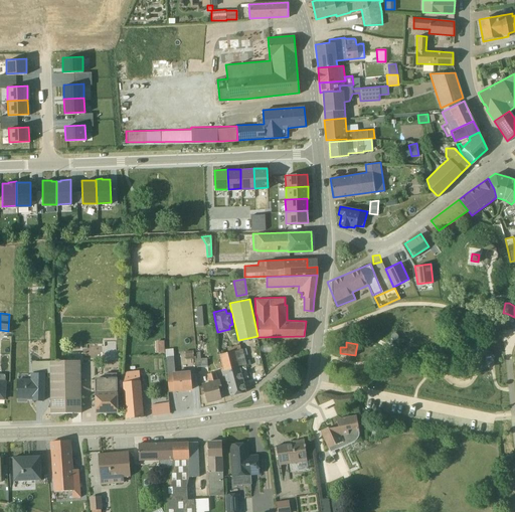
[(241,347),(239,343),(226,346),(228,350),(219,353),(230,394),(244,390),(245,390),(238,365),(246,363),(242,347),(241,347)]
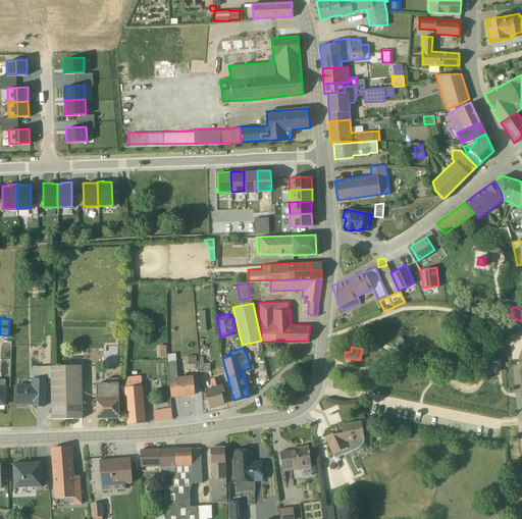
[(174,352),(167,353),(170,395),(194,393),(192,374),(176,375),(175,360),(173,360),(173,358),(175,358),(174,352)]
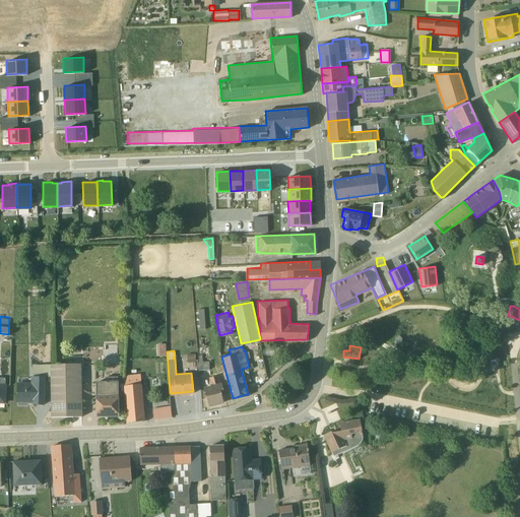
[(202,353),(198,353),(199,361),(198,361),(198,369),(209,368),(208,360),(202,361),(202,353)]
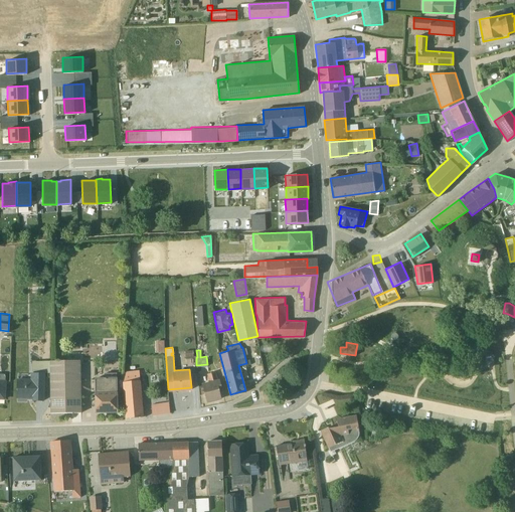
[(49,359),(32,360),(32,371),(49,371),(49,359)]
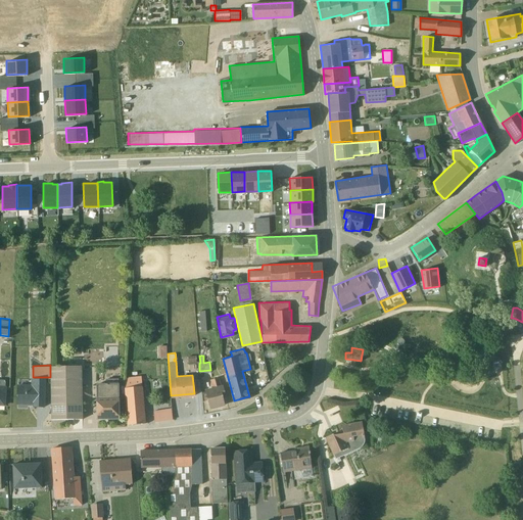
[(50,365),(51,418),(82,417),(81,365),(50,365)]
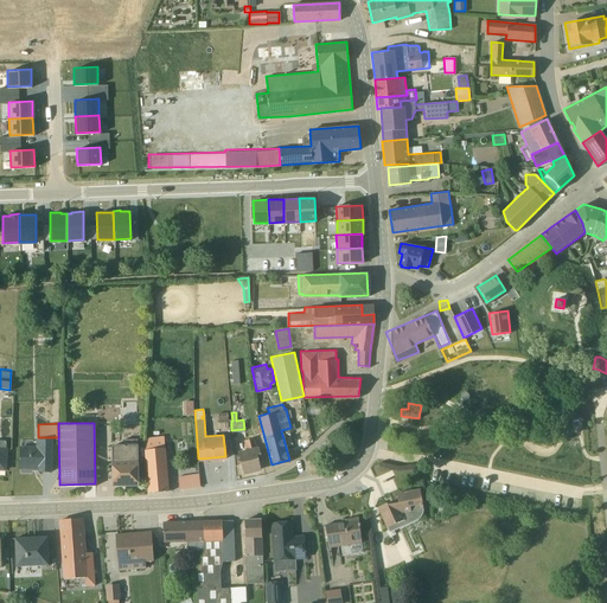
[(244,472),(260,468),(257,460),(262,459),(257,444),(256,446),(254,436),(243,440),(247,448),(238,450),(244,472)]
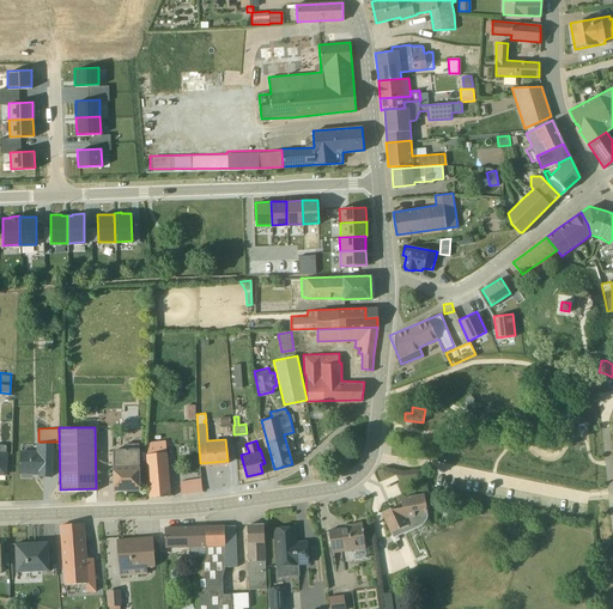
[(20,449),(20,470),(40,470),(40,474),(50,475),(52,443),(36,442),(36,449),(20,449)]
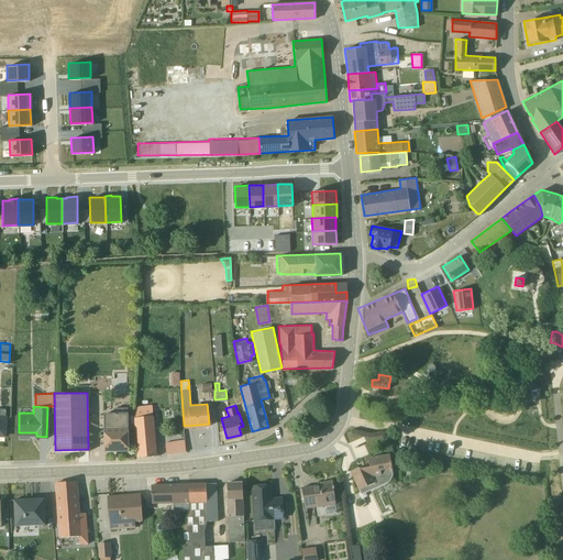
[(128,449),(127,406),(113,406),(113,412),(103,412),(105,450),(128,449)]
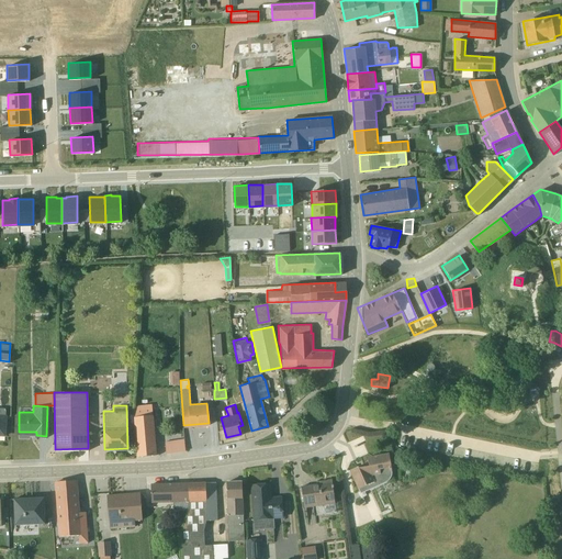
[(156,454),(152,414),(134,416),(137,456),(156,454)]
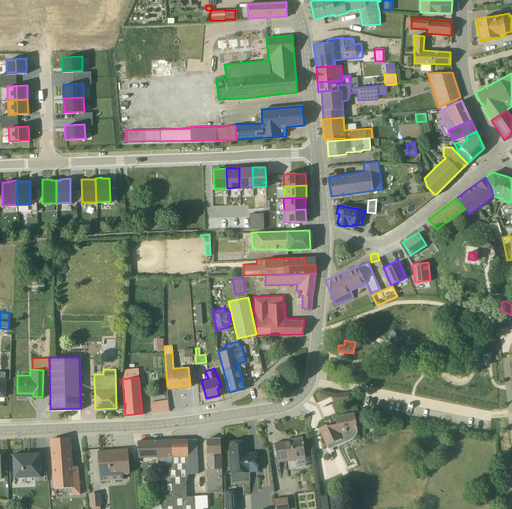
[(151,411),(168,409),(167,398),(150,401),(151,411)]
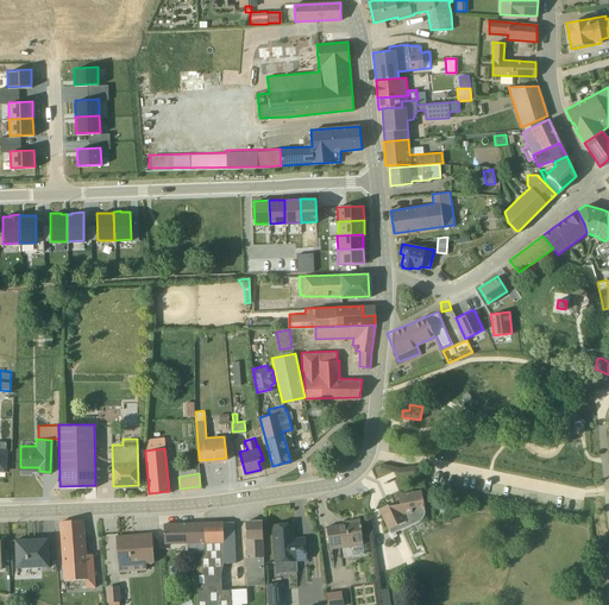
[(424,504),(421,490),(399,493),(397,493),(397,497),(395,500),(378,508),(390,531),(418,520),(421,517),(424,512),(425,511),(424,509),(424,506),(422,505),(424,504)]
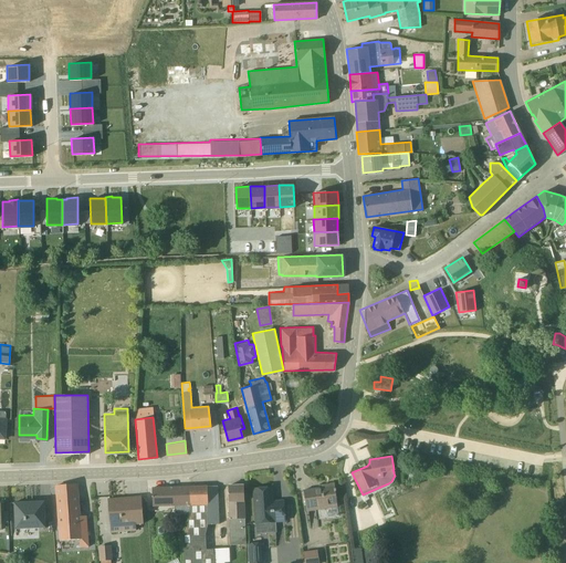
[(327,515),(338,513),(333,481),(321,483),(322,486),(303,488),(303,489),(306,510),(325,508),(327,515)]
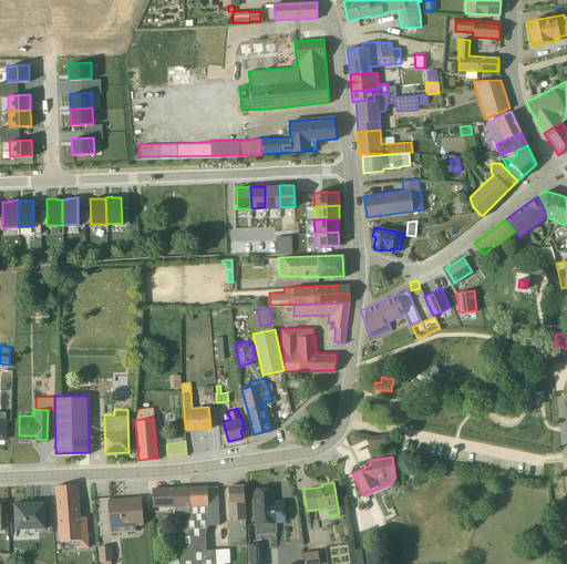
[(75,483),(57,484),(60,540),(75,540),(76,546),(89,545),(89,537),(88,514),(80,515),(75,483)]
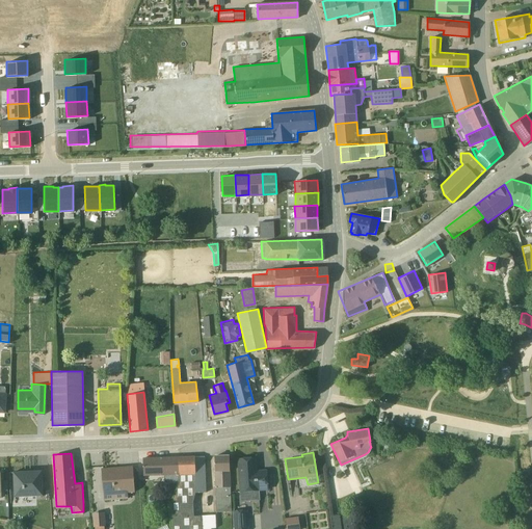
[(195,491),(206,491),(204,455),(204,454),(194,455),(195,491)]
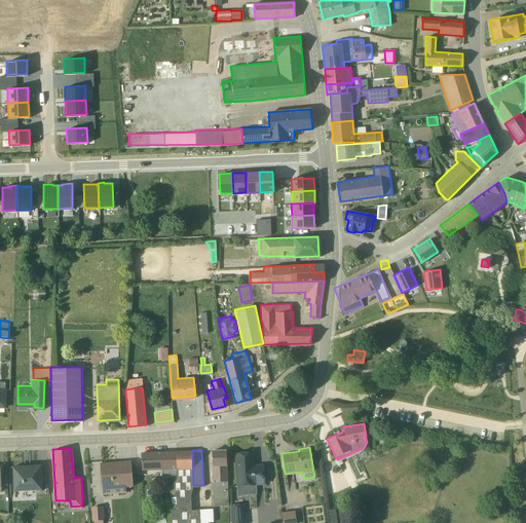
[(226,449),(212,450),(213,481),(227,481),(226,449)]
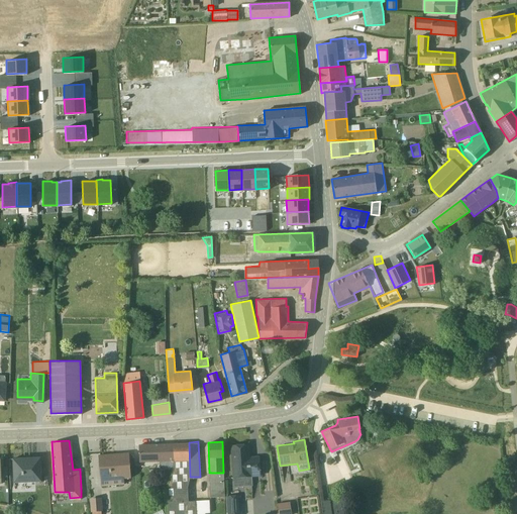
[(159,468),(173,468),(173,442),(138,443),(139,461),(158,460),(159,468)]
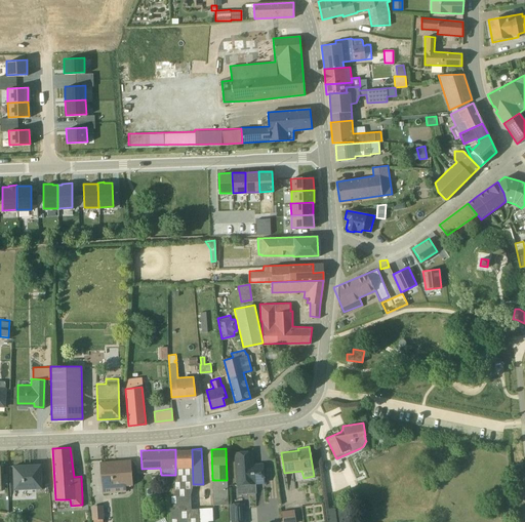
[(192,449),(175,449),(175,475),(175,476),(166,497),(167,521),(207,521),(208,520),(212,520),(212,507),(191,508),(191,494),(193,484),(192,449)]
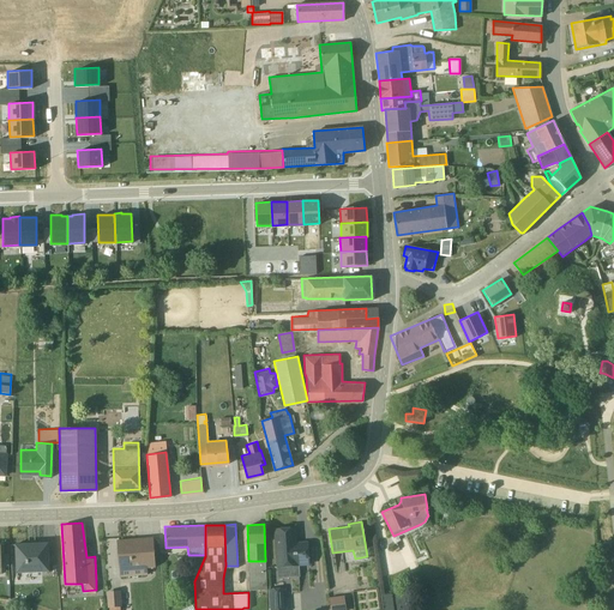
[(298,575),(298,565),(309,563),(307,539),(296,539),(295,526),(275,527),(277,577),(298,575)]
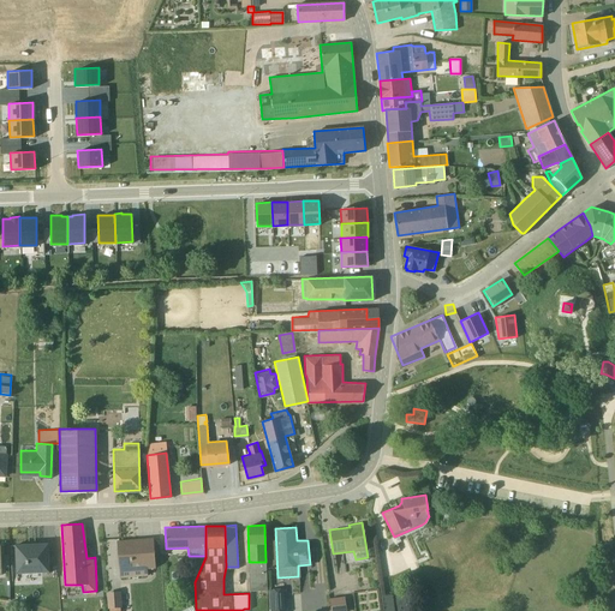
[(118,540),(120,576),(147,574),(147,568),(154,567),(151,538),(118,540)]
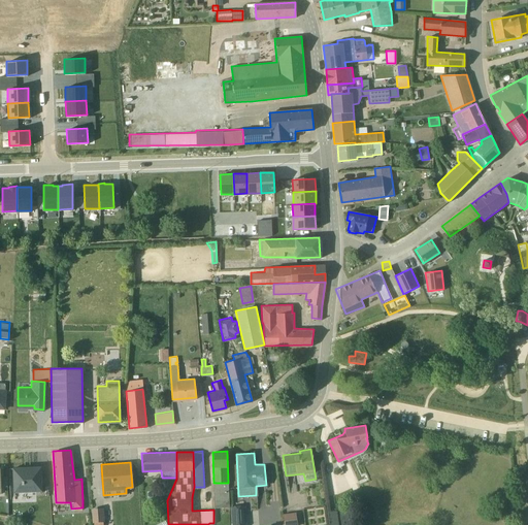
[(12,467),(13,492),(41,490),(40,466),(12,467)]
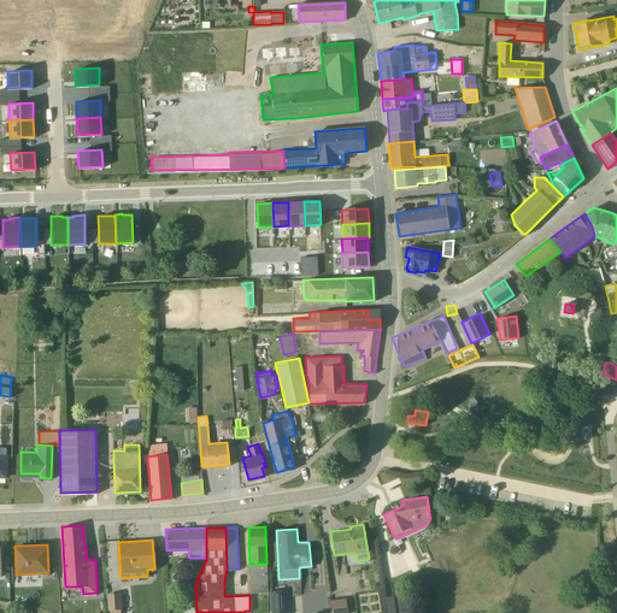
[(268,590),(266,564),(250,564),(251,591),(268,590)]
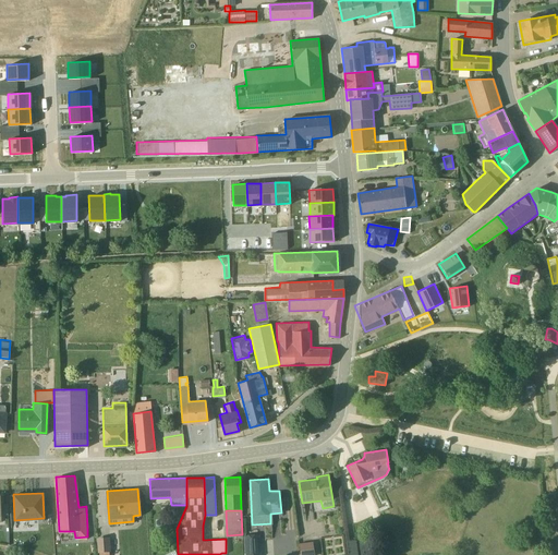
[(259,554),(258,533),(243,534),(244,554),(259,554)]
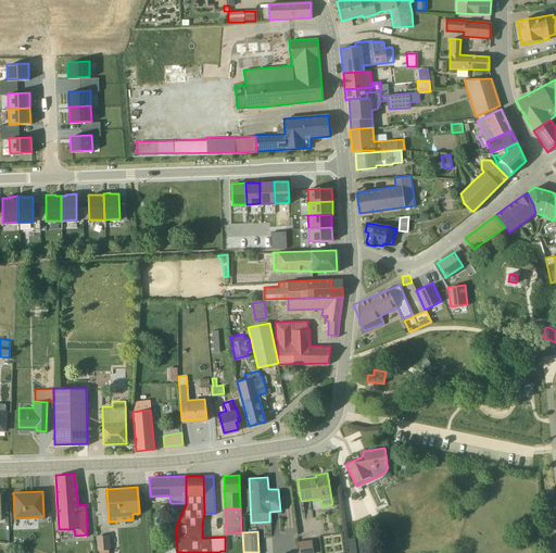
[(109,533),(96,535),(97,550),(99,550),(98,552),(109,552),(109,549),(110,549),(109,533)]
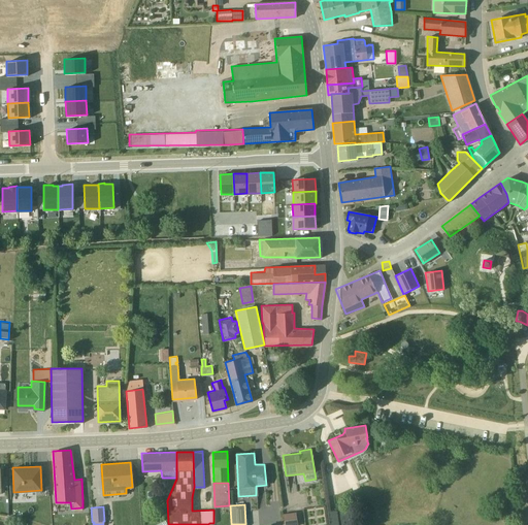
[(343,524),(343,509),(332,509),(332,524),(343,524)]
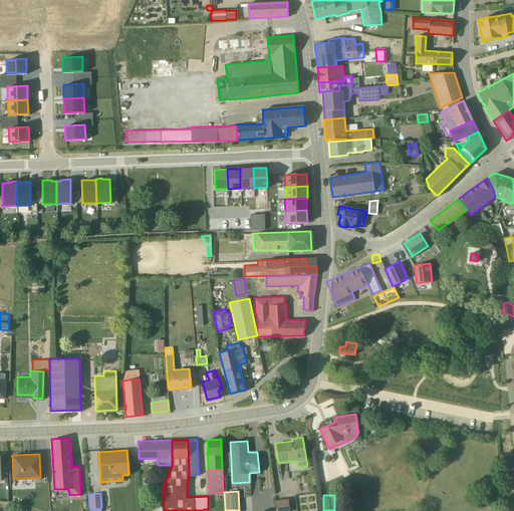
[(287,497),(275,499),(276,510),(285,510),(289,510),(287,497)]
